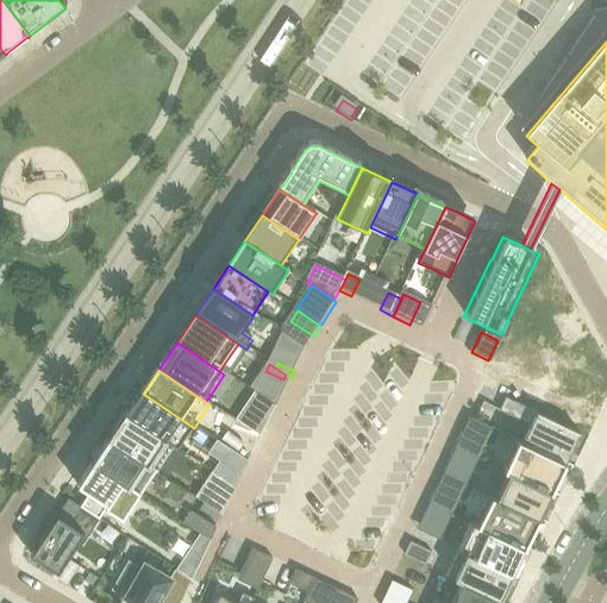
[(143,394),(127,418),(175,448),(179,452),(194,428),(143,394)]
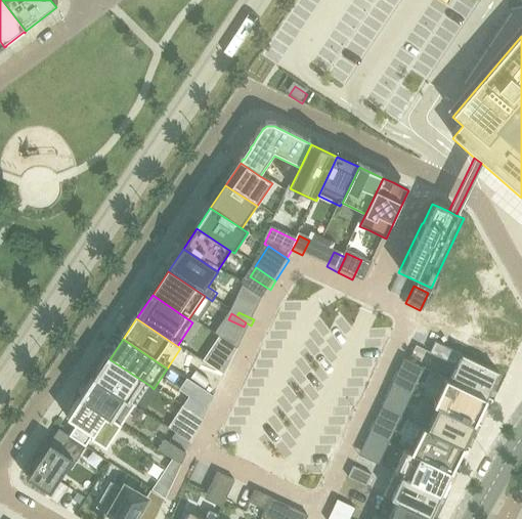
[(436,346),(431,356),(438,360),(443,349),(436,346)]
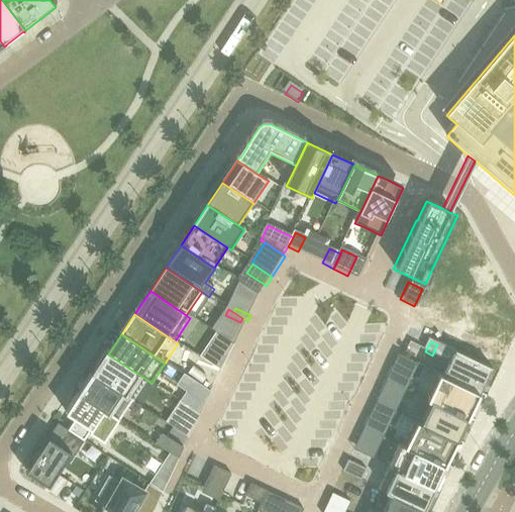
[(404,348),(399,360),(418,369),(423,357),(404,348)]
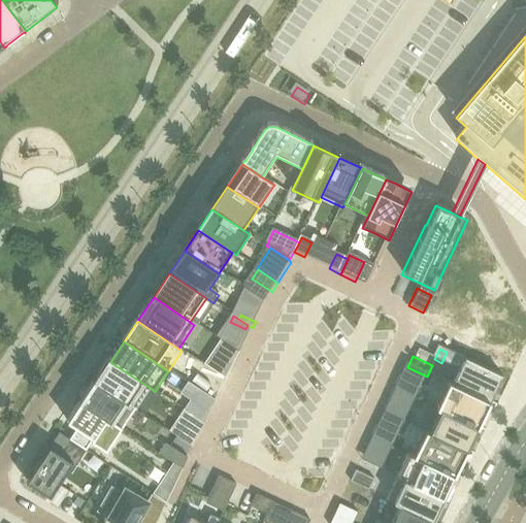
[(461,372),(454,387),(491,405),(503,379),(460,358),(456,366),(462,369),(461,372)]
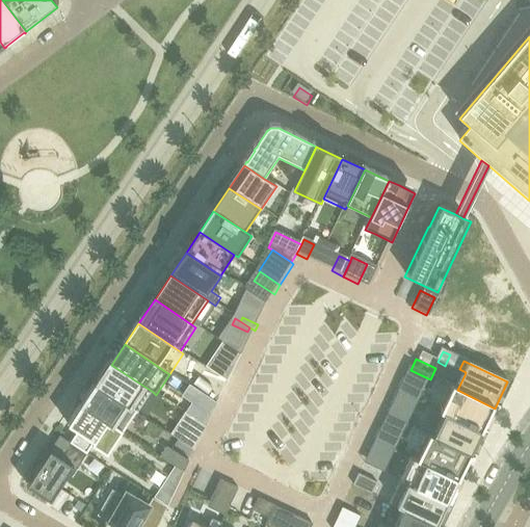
[(111,365),(96,387),(137,415),(153,392),(111,365)]
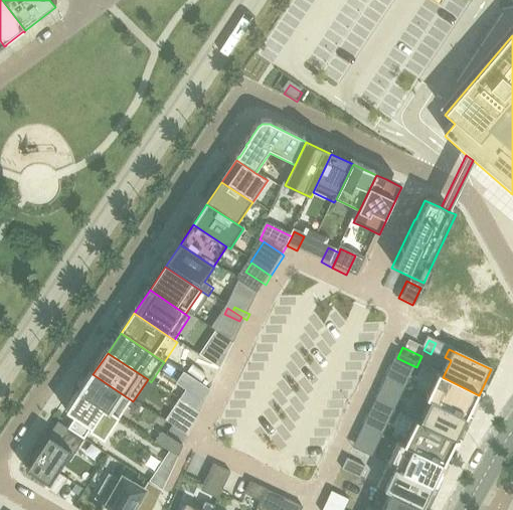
[(390,373),(385,383),(404,392),(409,382),(390,373)]
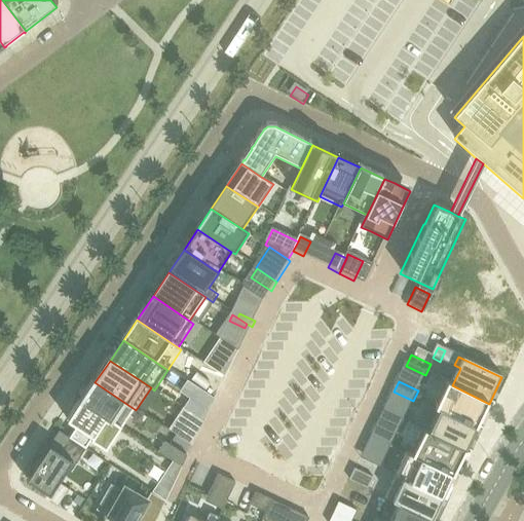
[(95,382),(81,403),(122,431),(136,410),(95,382)]
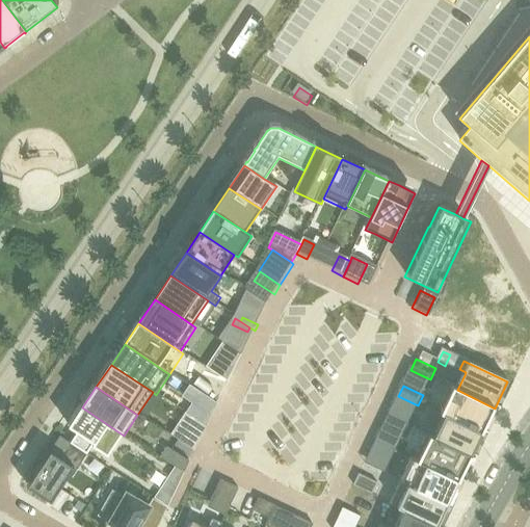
[(454,389),(442,415),(446,417),(482,435),(496,409),(495,409),(457,390),(454,389)]
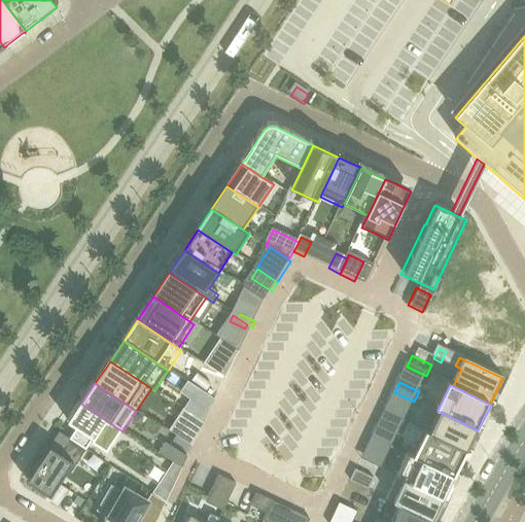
[(206,425),(216,403),(200,391),(193,403),(186,412),(206,425)]
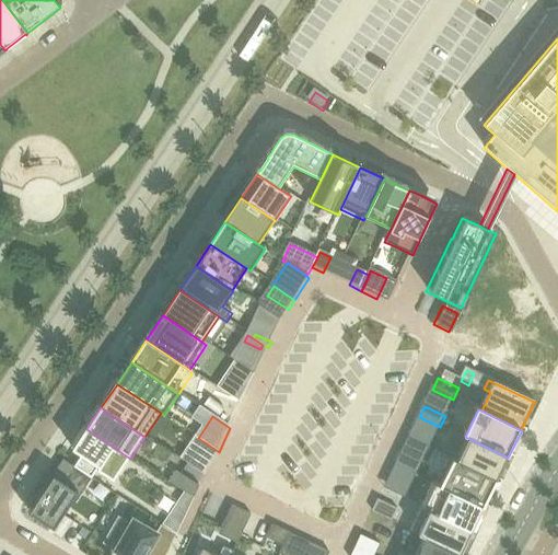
[(86,429),(72,450),(83,458),(76,470),(93,482),(99,472),(114,483),(130,459),(86,429)]
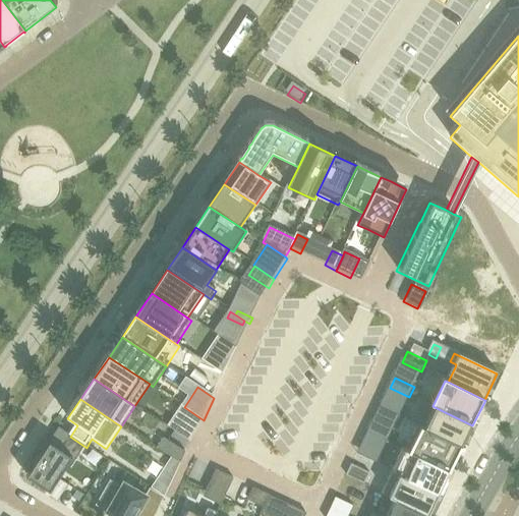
[(385,399),(380,410),(398,419),(404,408),(385,399)]
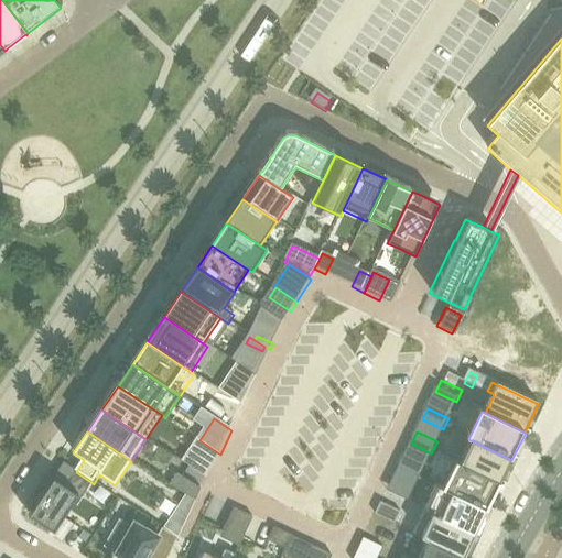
[(200,440),(183,465),(207,481),(220,455),(200,440)]
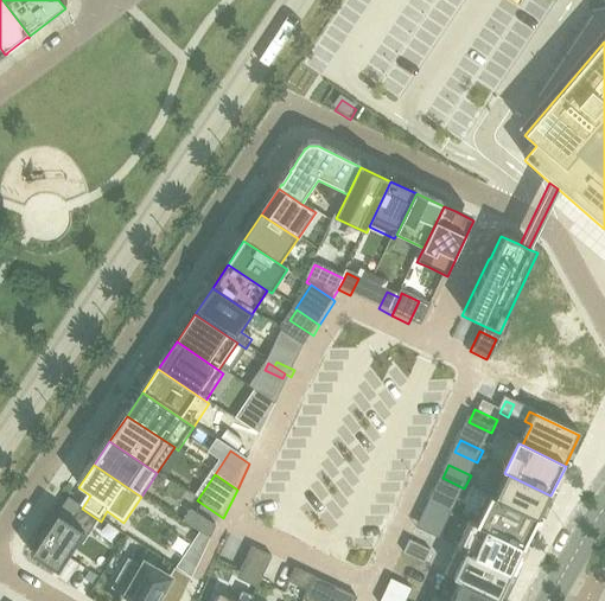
[(509,475),(497,502),(539,520),(551,496),(509,475)]
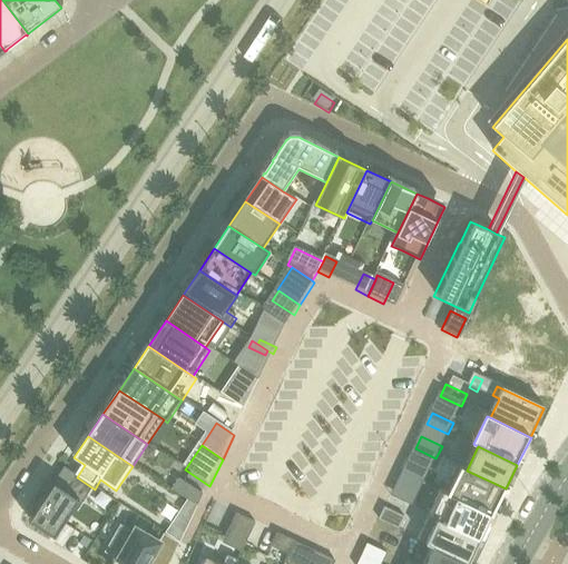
[(462,467),(449,496),(492,516),(506,488),(467,471),(462,467)]
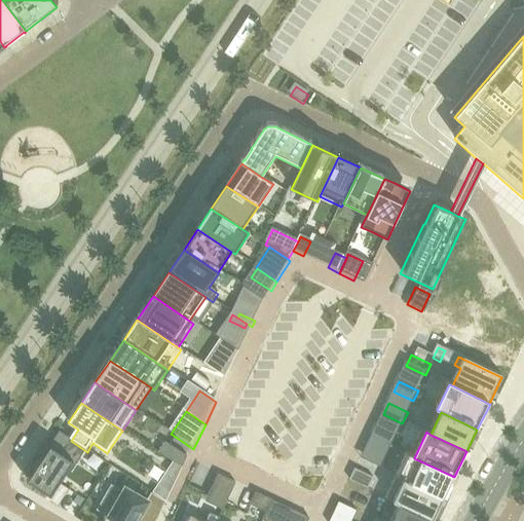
[(61,434),(28,483),(51,497),(65,478),(74,463),(62,455),(71,441),(61,434)]
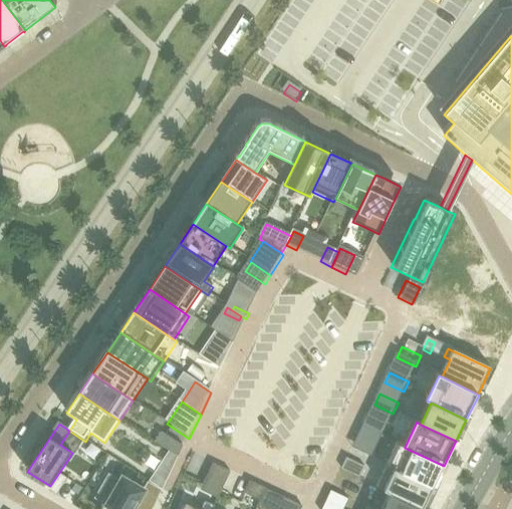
[(363,428),(357,439),(376,448),(381,437),(363,428)]
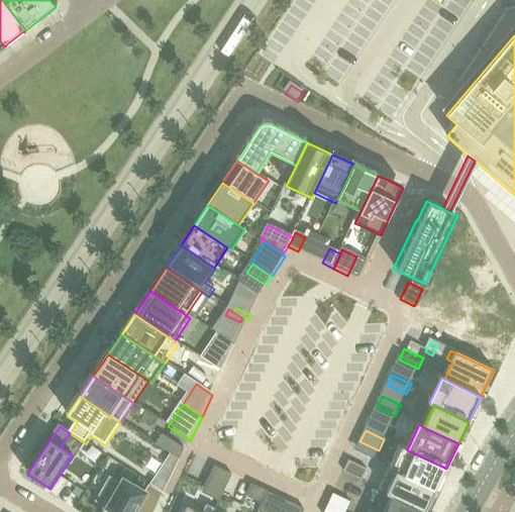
[(166,439),(160,449),(171,456),(180,463),(185,451),(166,439)]
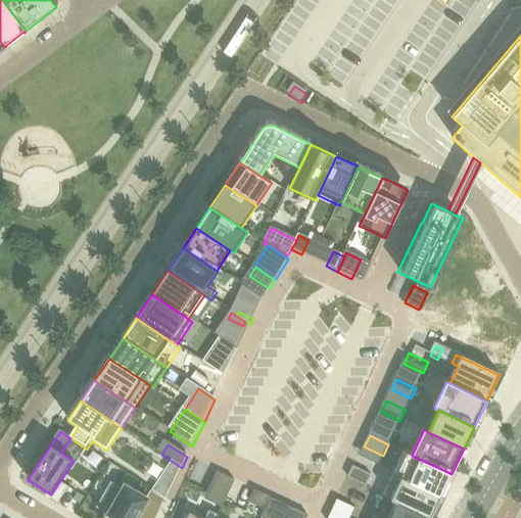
[(406,453),(395,475),(441,497),(452,474),(412,456),(406,453)]
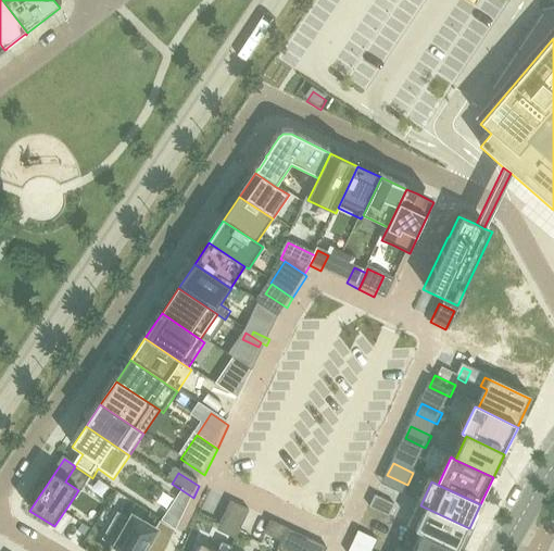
[(181,524),(193,498),(184,491),(168,515),(181,524)]
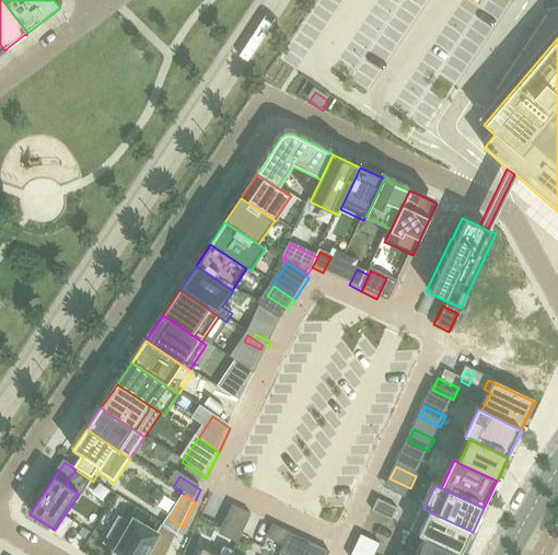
[(379,503),(373,515),(393,523),(398,512),(379,503)]
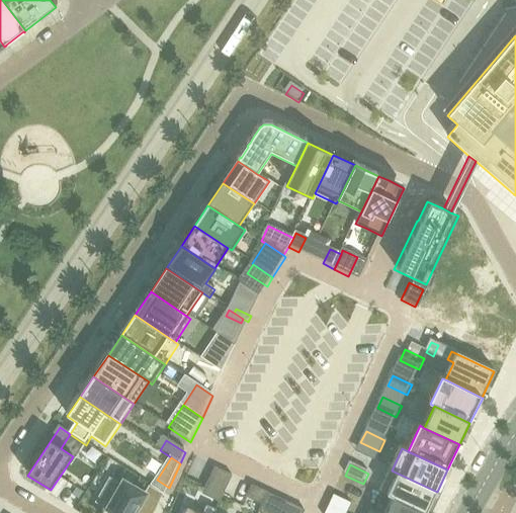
[(234,479),(217,471),(211,482),(228,489),(234,479)]
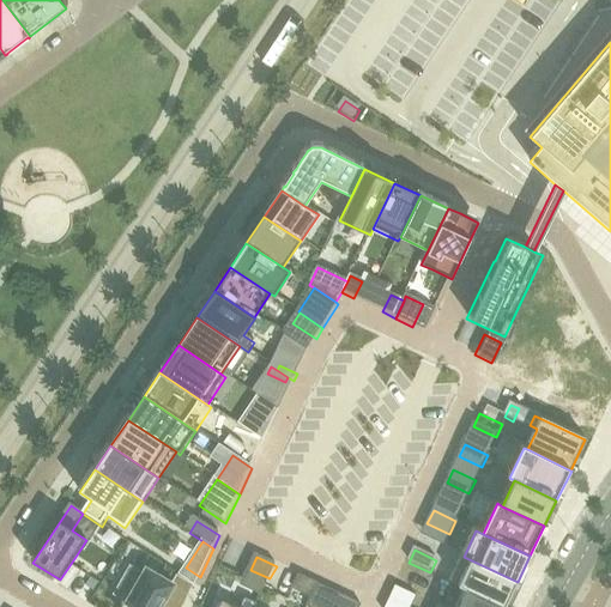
[(464,557),(452,583),(466,590),(500,606),(507,606),(518,582),(464,557)]
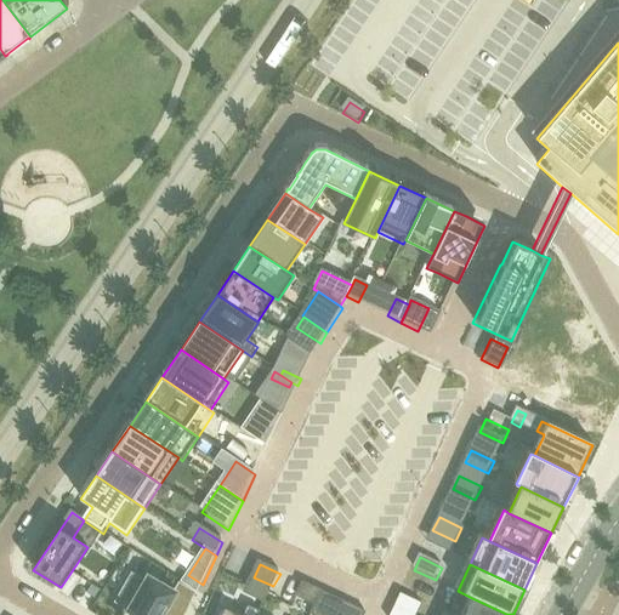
[(420,605),(422,607),(436,581),(414,570),(401,596),(420,605)]
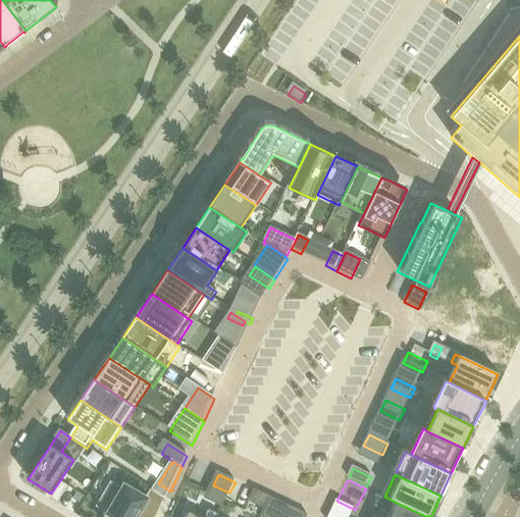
[(139,516),(140,514),(144,516),(157,516),(165,501),(151,493),(147,500),(124,486),(122,490),(110,513),(107,511),(104,516),(139,516)]
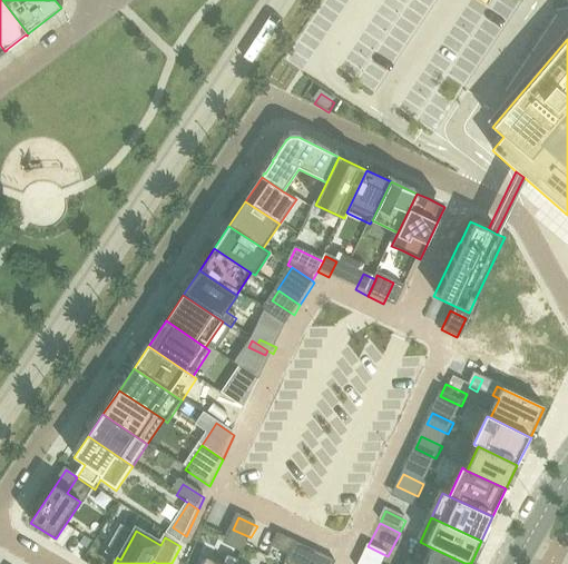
[(290,557),(295,544),(278,536),(272,550),(290,557)]
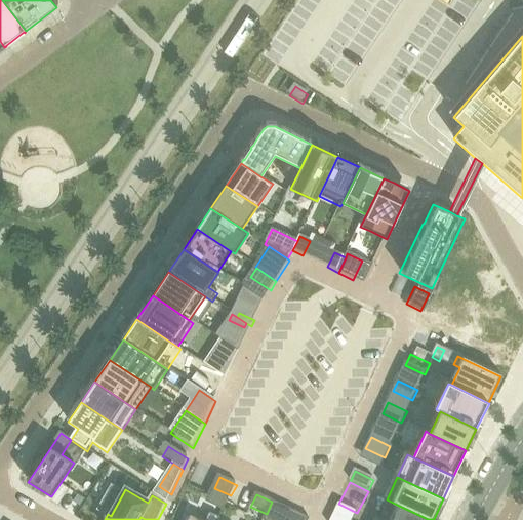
[(338,504),(333,515),(342,519),(354,519),(357,513),(355,512),(338,504)]
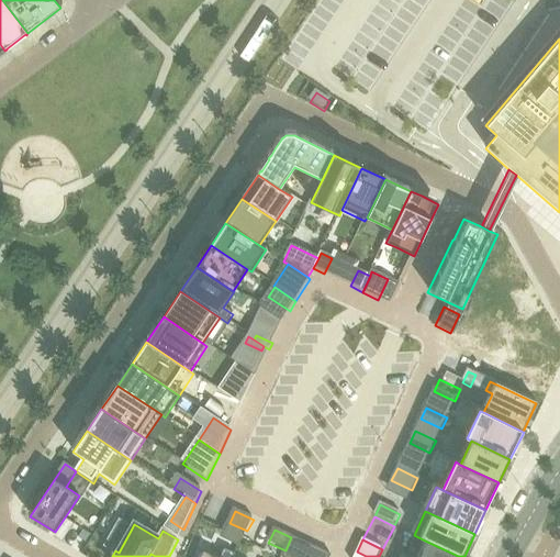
[(427,542),(420,556),(458,556),(427,542)]
